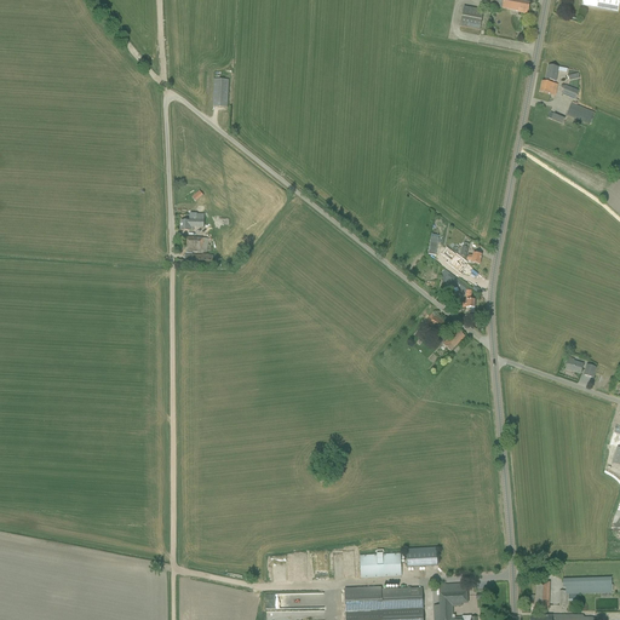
[(521,0),(484,0),(484,5),(518,12),(527,15),(528,11),(530,4),(521,1),(521,0)]
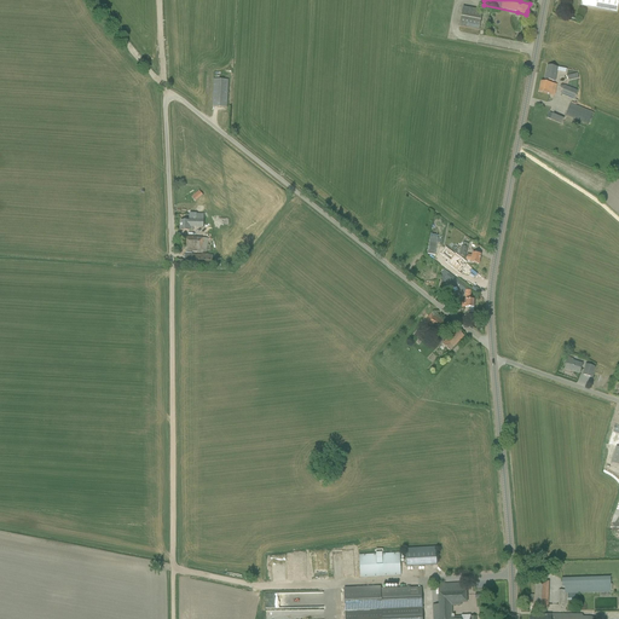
[(582,0),(580,6),(617,13),(618,0),(582,0)]
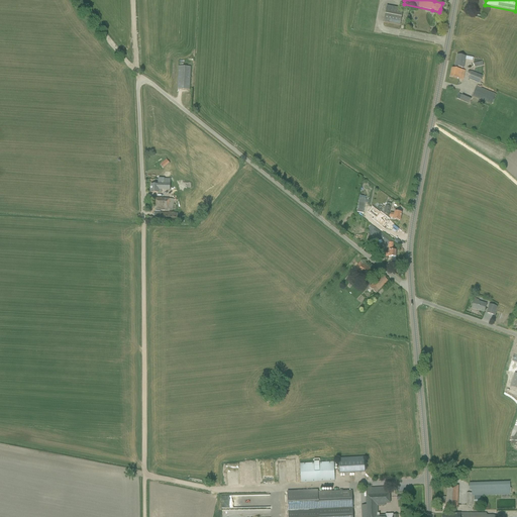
[(400,25),(403,9),(387,6),(383,22),(400,25)]
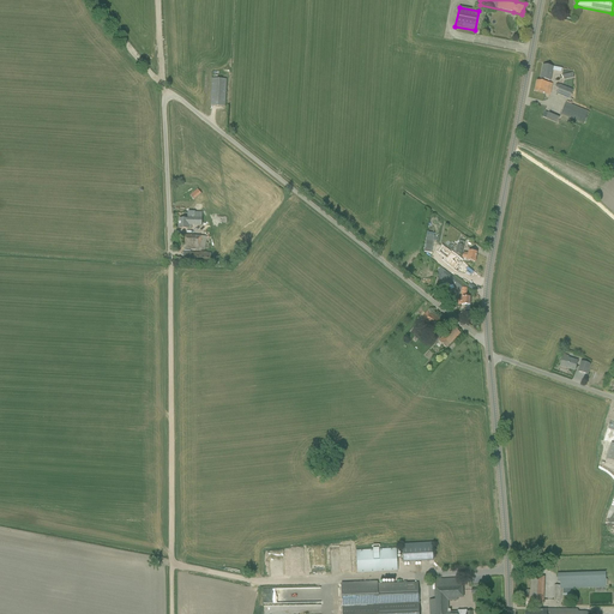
[(551,82),(552,71),(553,67),(543,65),(542,68),(540,79),(551,82)]
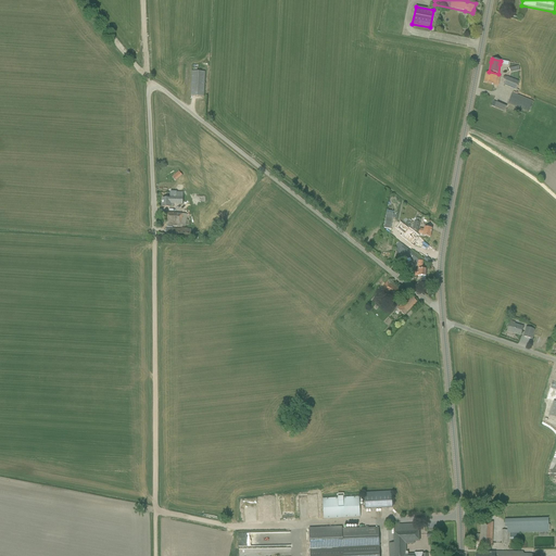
[(192,72),(191,91),(190,97),(203,97),(205,72),(192,72)]
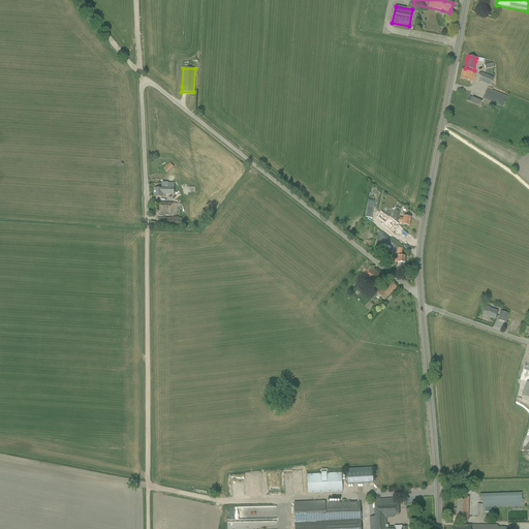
[(461,79),(466,80),(473,82),(475,72),(462,70),(461,79)]
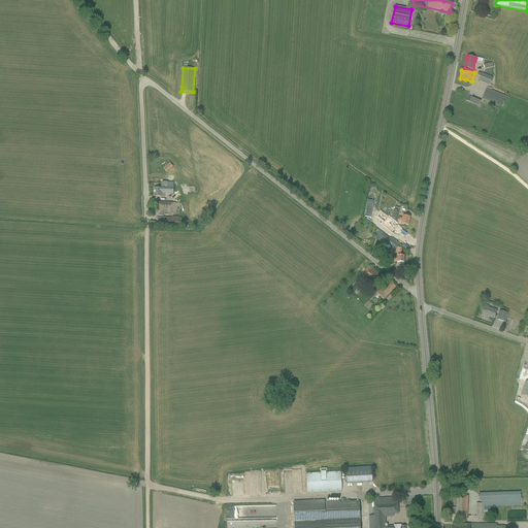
[(479,75),(481,76),(479,80),(490,86),(493,77),(480,72),(477,73),(477,74),(479,75)]
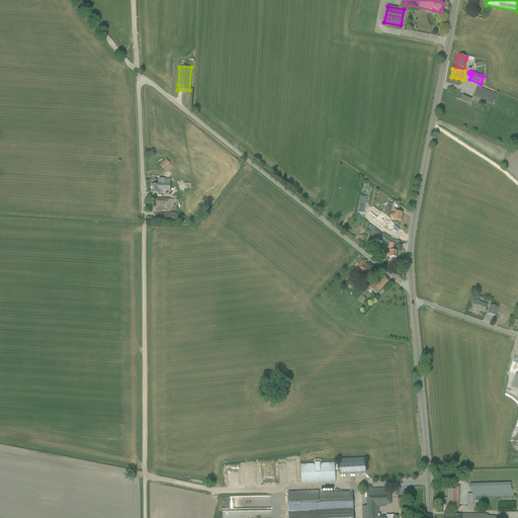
[(478,86),(473,96),(492,104),(496,94),(483,89),(481,88),(478,86)]
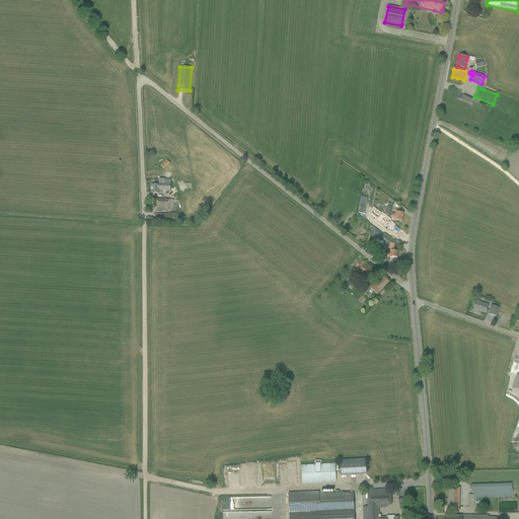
[(167,160),(160,165),(164,169),(170,164),(167,160)]
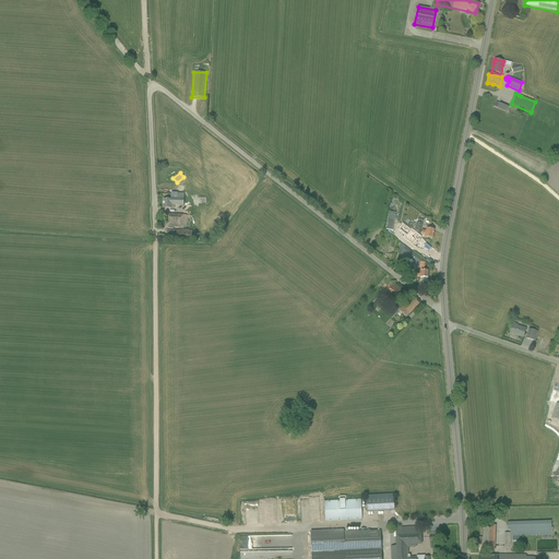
[(163,209),(168,209),(174,209),(175,205),(183,206),(183,193),(171,193),(171,200),(163,200),(163,209)]
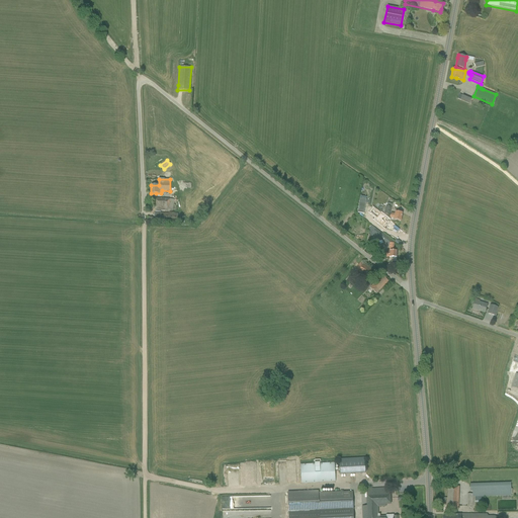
[(155,210),(160,210),(173,211),(174,199),(156,198),(155,210)]
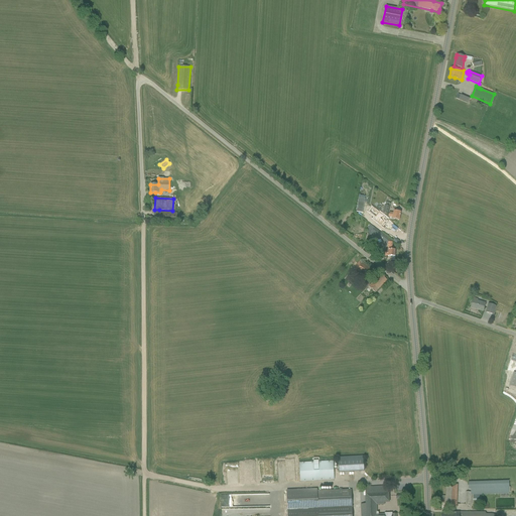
[(154,221),(159,222),(176,223),(177,214),(154,212),(154,221)]
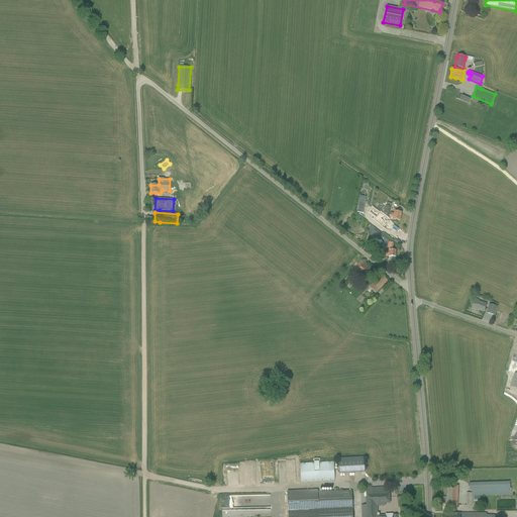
[(390,212),(390,213),(389,217),(393,218),(393,219),(400,221),(402,213),(395,212),(394,213),(390,212)]
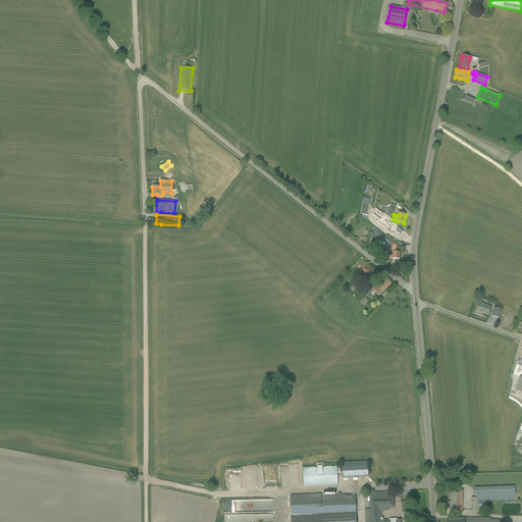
[(383,215),(381,218),(378,222),(386,229),(389,224),(388,222),(389,220),(383,215)]
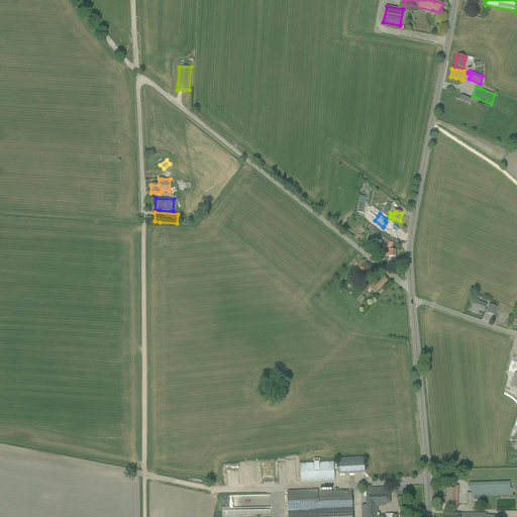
[(370,231),(368,234),(372,236),(374,234),(389,245),(389,249),(393,250),(393,241),(371,225),(368,230),(370,231)]
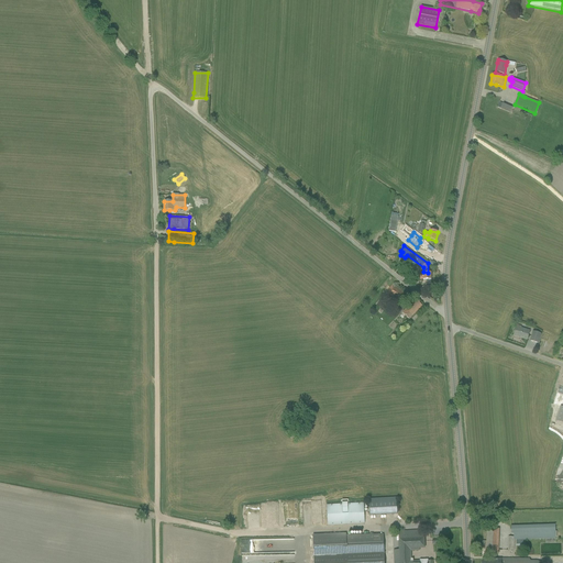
[(419,276),(419,279),(419,282),(422,282),(422,280),(427,280),(427,285),(431,285),(431,280),(431,273),(428,273),(423,272),(420,272),(420,276),(419,276)]
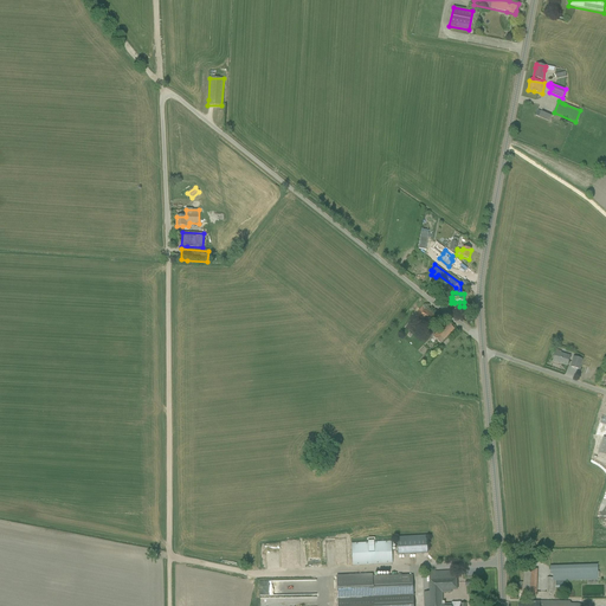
[(423,307),(419,311),(416,316),(431,327),(437,317),(423,307)]
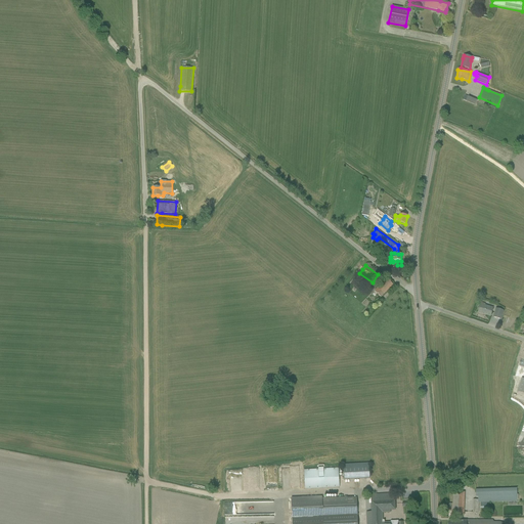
[(375,292),(381,298),(393,285),(387,278),(375,292)]
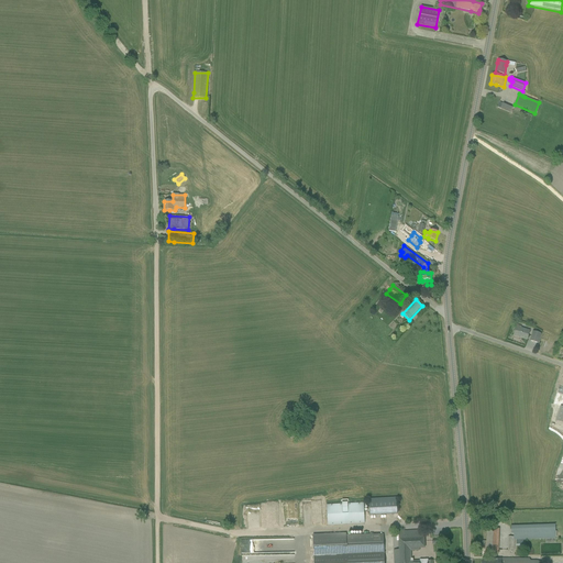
[(517,326),(515,331),(514,337),(520,339),(521,338),(527,339),(529,332),(520,329),(521,327),(517,326)]
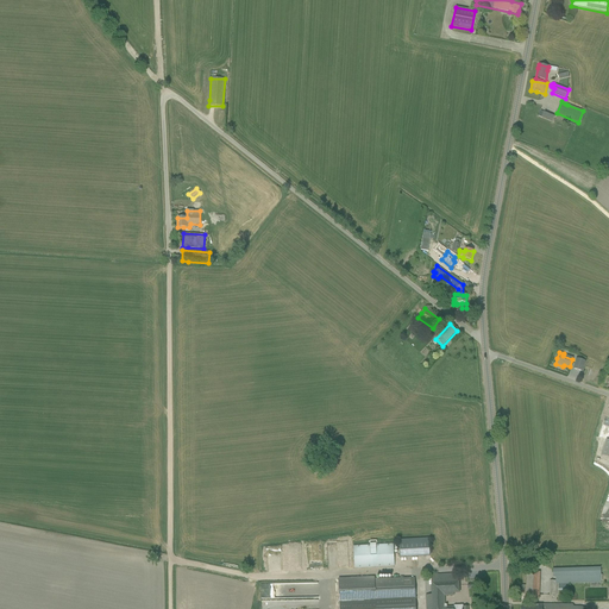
[(585,362),(576,358),(573,369),(582,371),(585,362)]
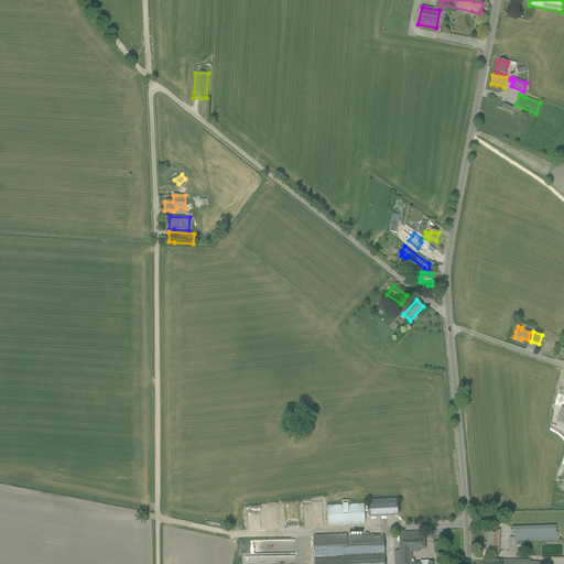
[(369,500),(370,517),(398,516),(397,499),(369,500)]
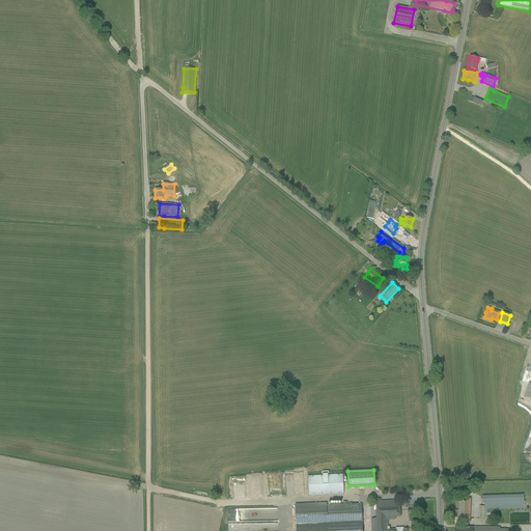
[(343,474),(308,476),(309,496),(344,494),(343,474)]
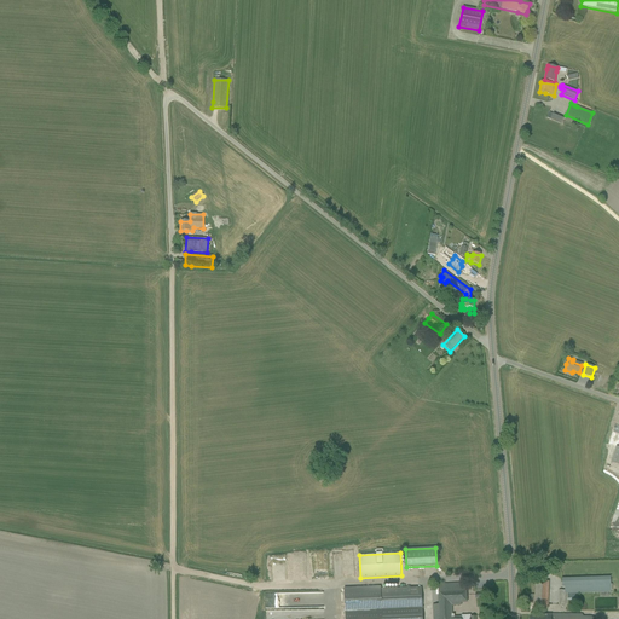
[(611,577),(561,579),(562,586),(566,586),(566,594),(578,594),(611,593),(611,577)]
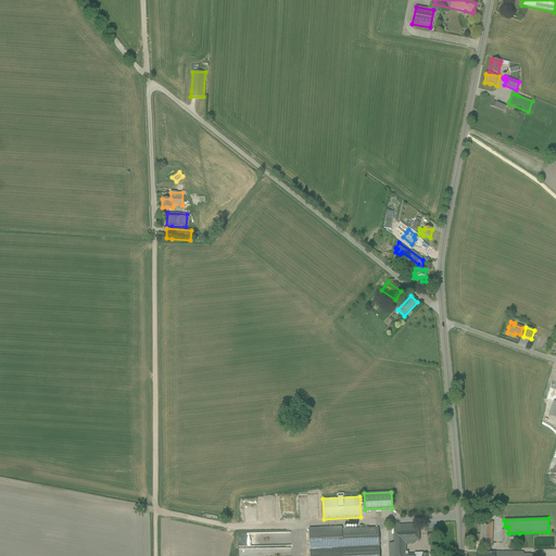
[(480,546),(485,546),(489,546),(490,542),(492,542),(493,522),(481,522),(480,546)]
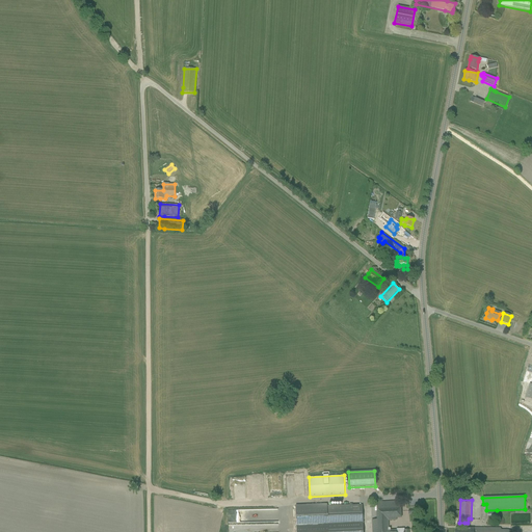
[(396,531),(397,531),(390,531),(390,528),(388,528),(387,521),(397,521),(397,519),(398,519),(398,514),(401,514),(401,506),(387,506),(387,502),(377,502),(377,507),(377,515),(378,520),(372,520),(372,531),(396,531)]
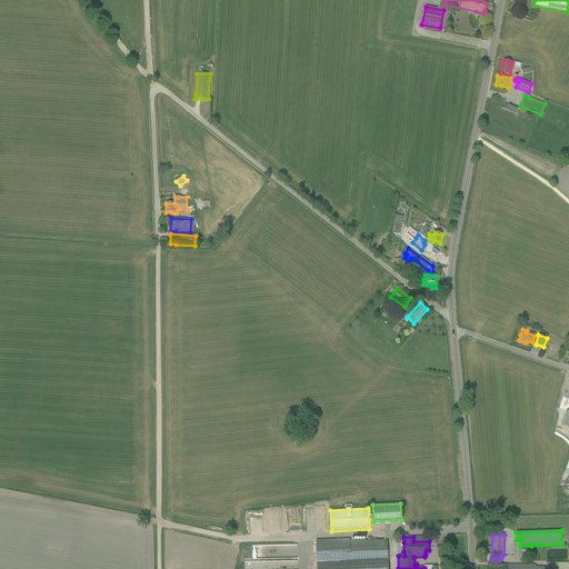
[(388,568),(388,540),(350,542),(350,540),(316,541),(317,568),(388,568)]
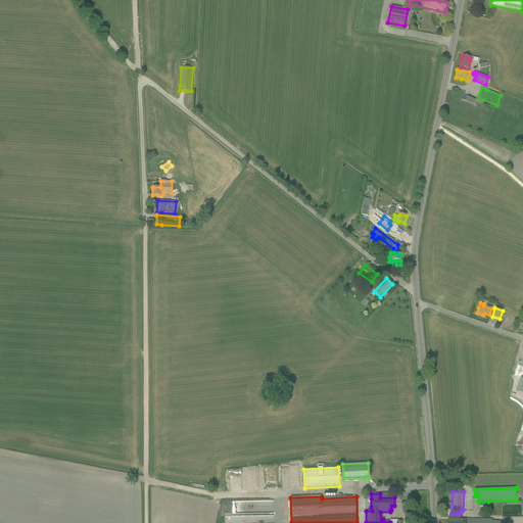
[(517,504),(498,505),(498,518),(522,516),(522,504),(520,504),(520,500),(517,500),(517,504)]
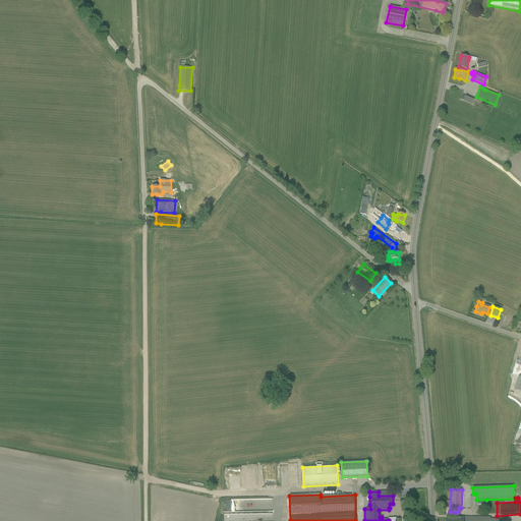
All buildings are outlined.
